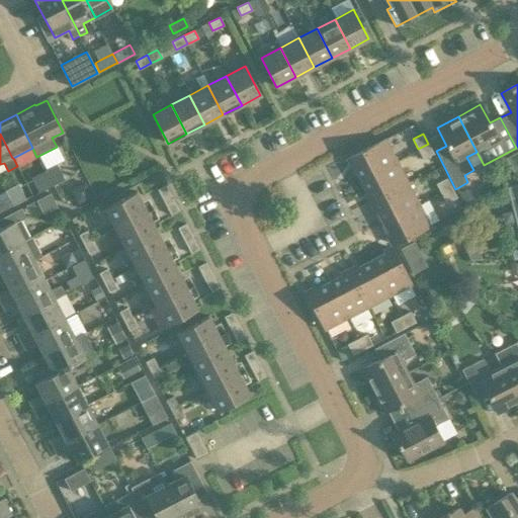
[(353,166),(360,180),(397,161),(384,139),(346,159),(350,168),(353,166)]
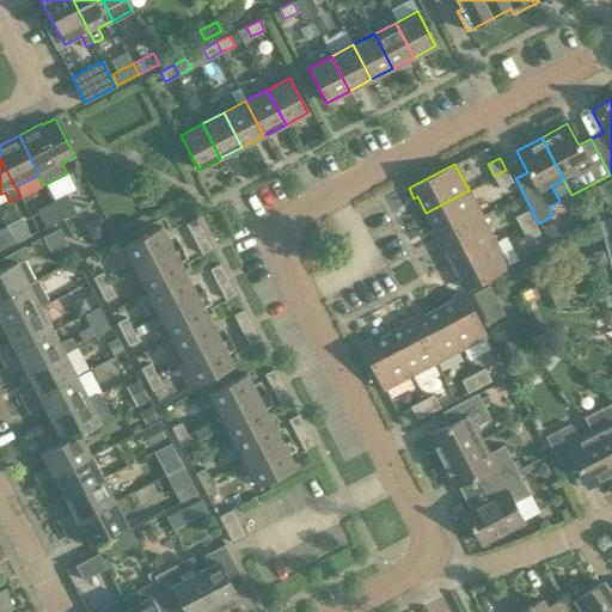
[(506,170),(494,176),(500,187),(512,181),(506,170)]
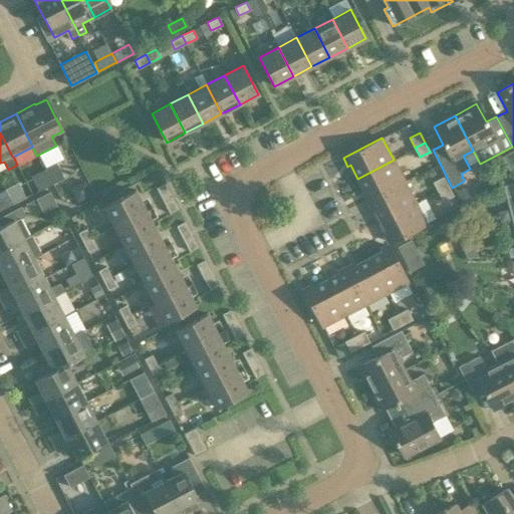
[(513,151),(502,157),(510,172),(513,170),(513,151)]
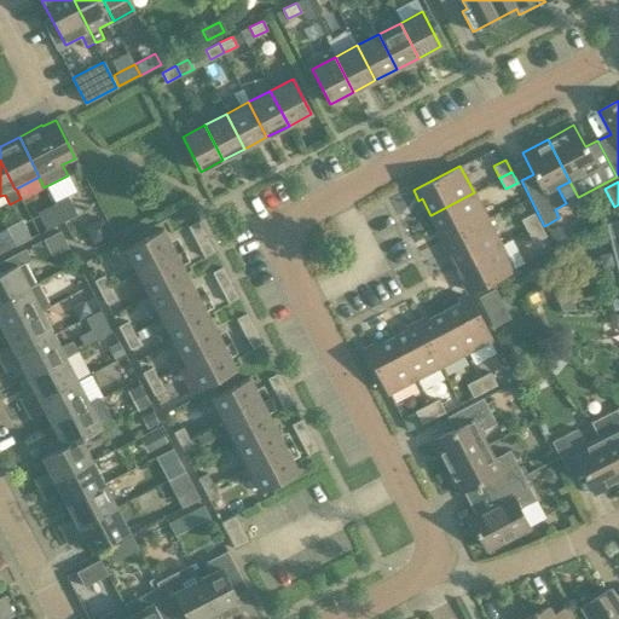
[(487,218),(474,192),(431,215),(438,231),(435,232),(440,242),(487,218)]
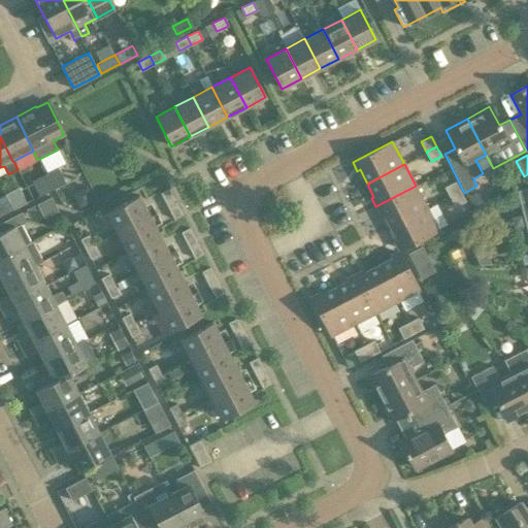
[(65,183),(58,168),(45,175),(53,190),(65,183)]
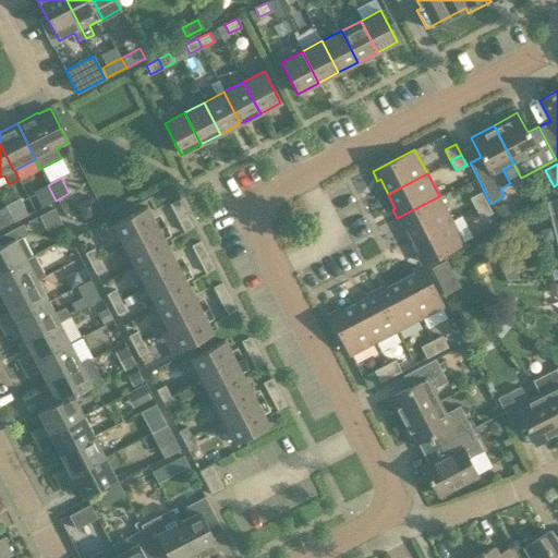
[(56,201),(48,185),(34,192),(41,207),(56,201)]
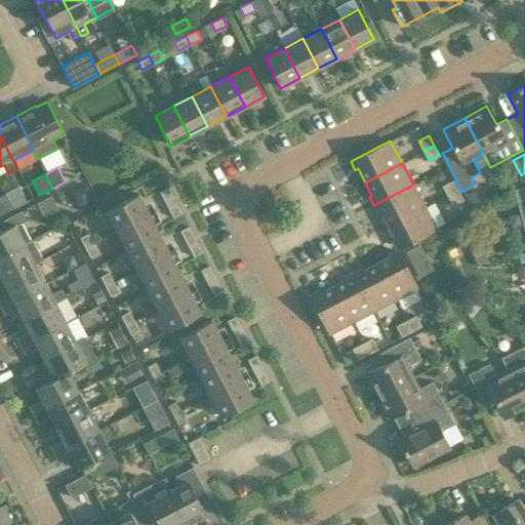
[(452,180),(442,186),(447,196),(457,191),(452,180)]
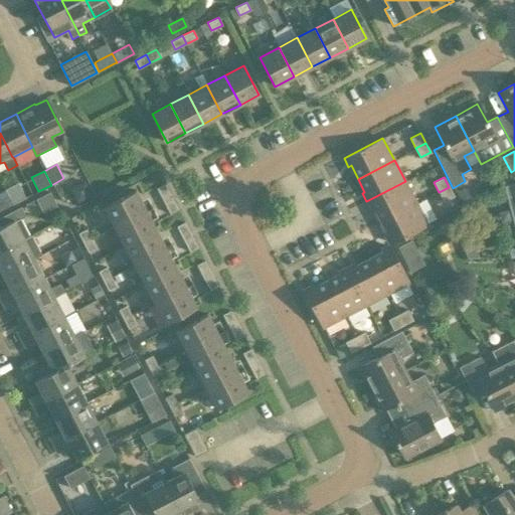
[(83,181),(70,188),(77,202),(91,195),(83,181)]
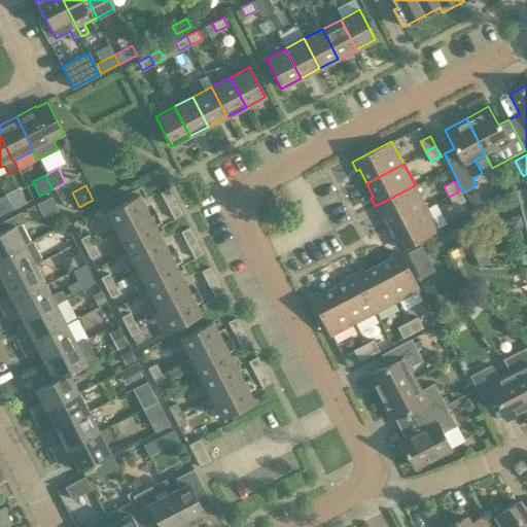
[(426,208),(415,185),(375,206),(379,215),(382,213),(389,226),(426,208)]
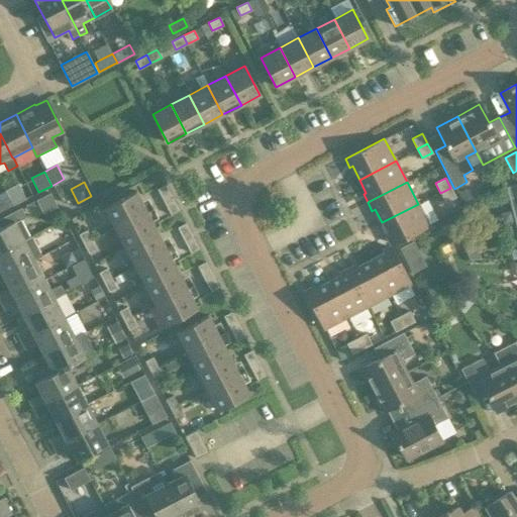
[(17,184),(5,190),(8,197),(12,205),(25,199),(17,184)]
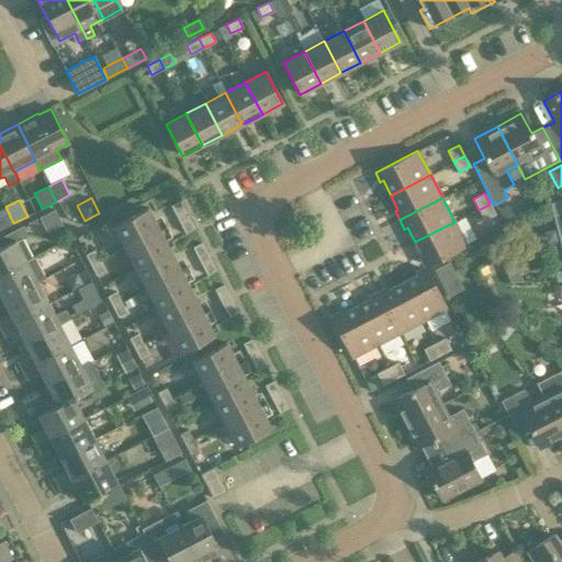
[(561,200),(549,203),(560,242),(561,240),(561,200)]
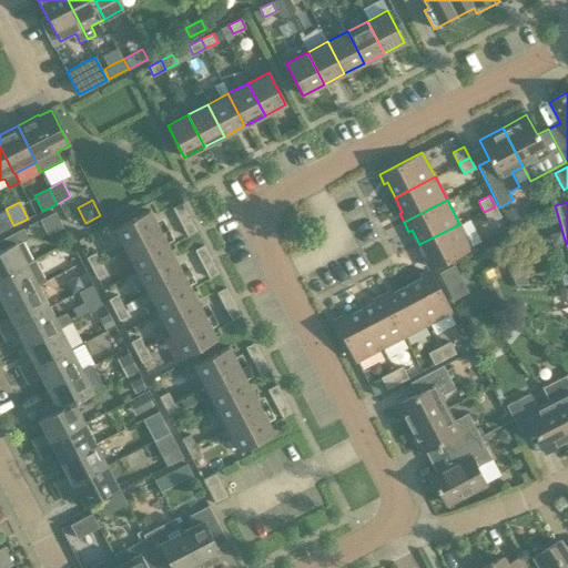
[(186,213),(181,203),(172,208),(178,217),(186,213)]
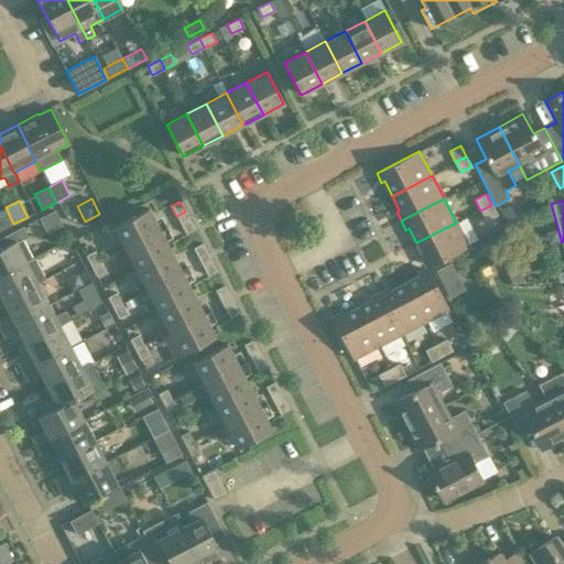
[(491,205),(480,210),(486,220),(497,215),(491,205)]
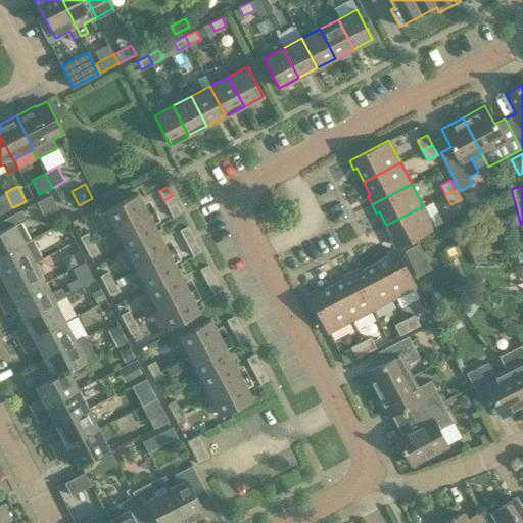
[(472,190),(464,194),(470,205),(474,203),(473,200),(476,196),(472,190)]
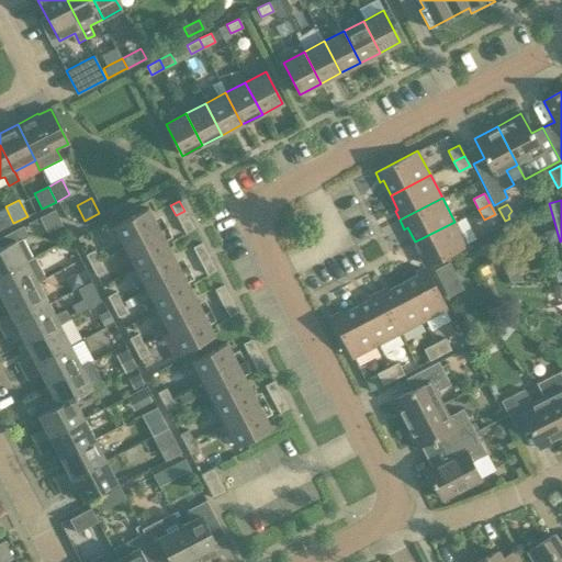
[(147,208),(113,227),(124,248),(159,229),(147,208)]
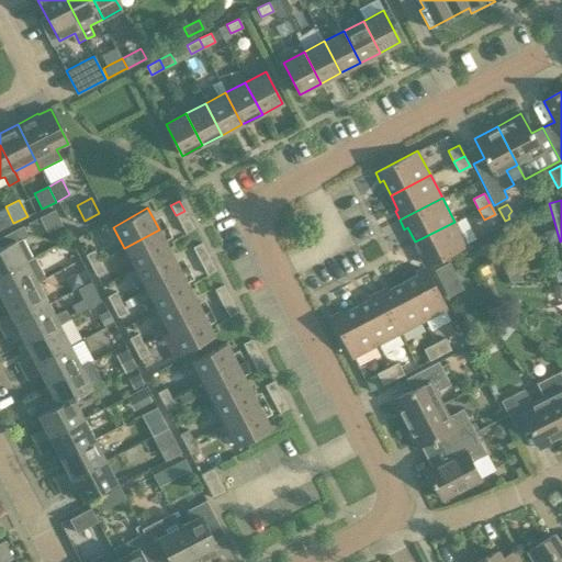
[(53,210),(40,217),(47,232),(60,224),(53,210)]
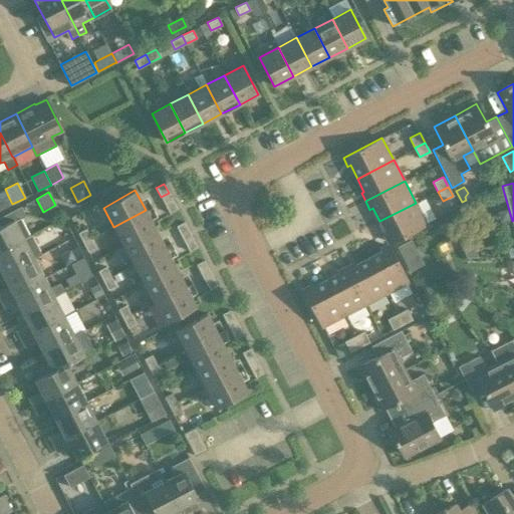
[(0,210),(12,204),(8,196),(0,200),(0,210)]
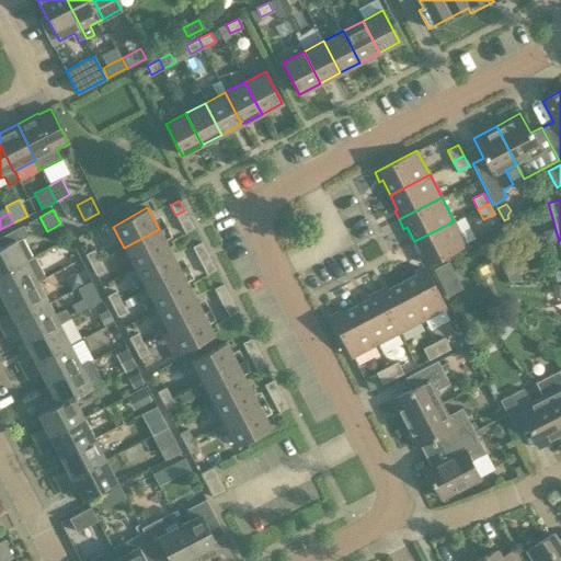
[(193,228),(187,217),(179,221),(184,232),(193,228)]
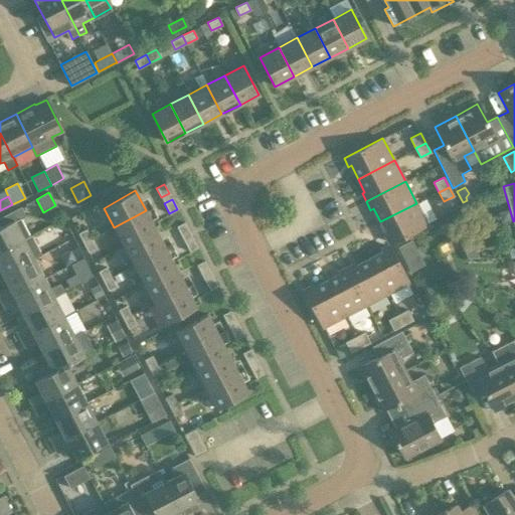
[(384,236),(388,244),(389,244),(427,225),(416,203),(380,221),(387,234),(384,236)]
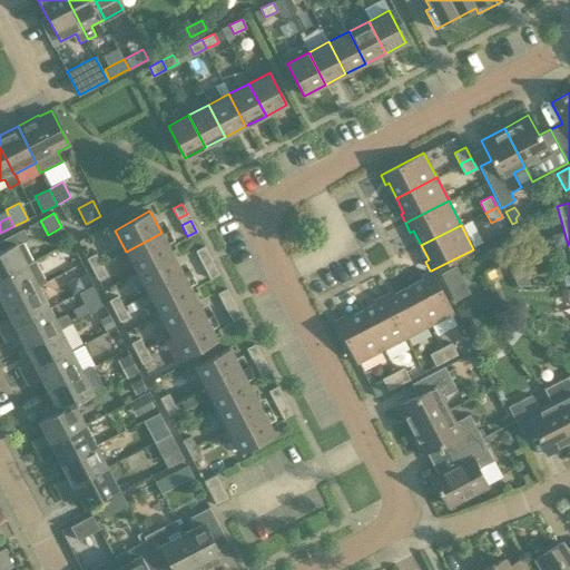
[(0,278),(33,262),(23,242),(28,238),(23,228),(22,229),(1,241),(0,241),(0,278)]
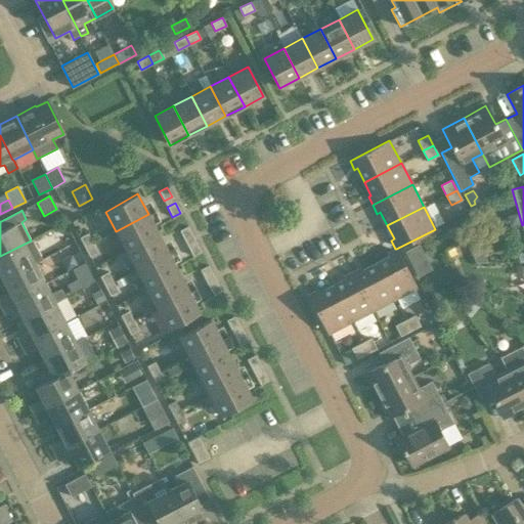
[(148,214),(116,231),(125,251),(159,233),(148,214)]
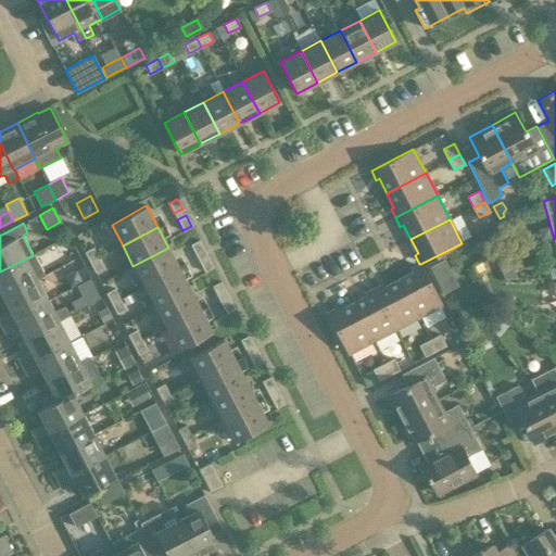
[(204,250),(199,240),(190,244),(196,254),(204,250)]
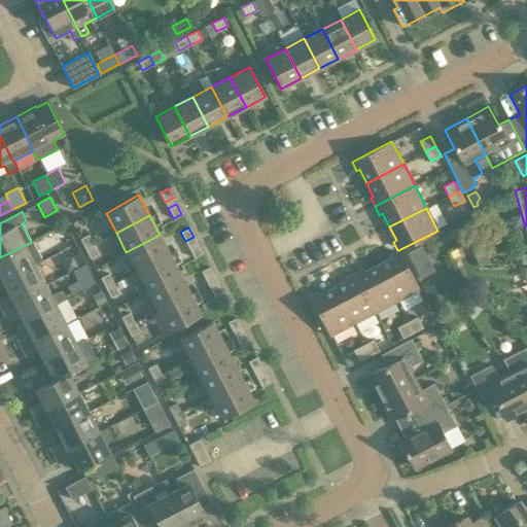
[(88,235),(80,239),(85,248),(93,244),(88,235)]
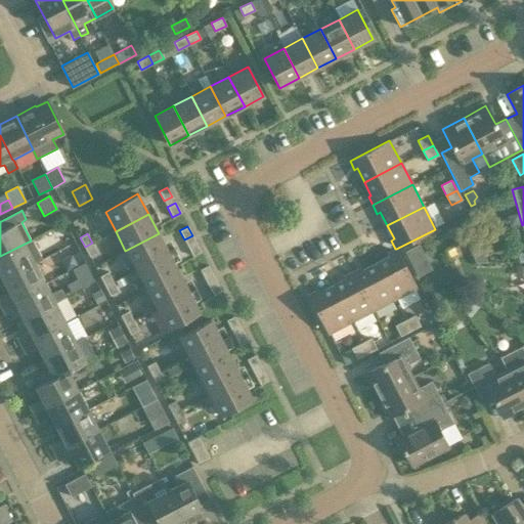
[(159,233),(125,251),(135,270),(169,253),(159,233)]
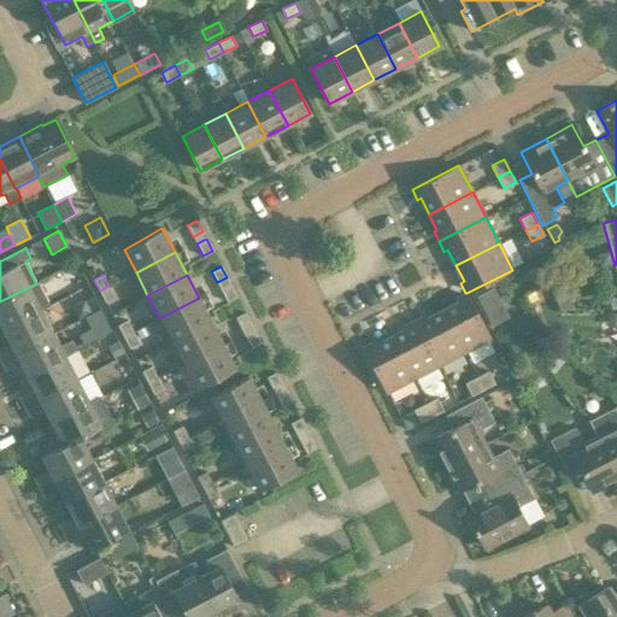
[(565,278),(550,282),(559,309),(573,309),(565,278)]
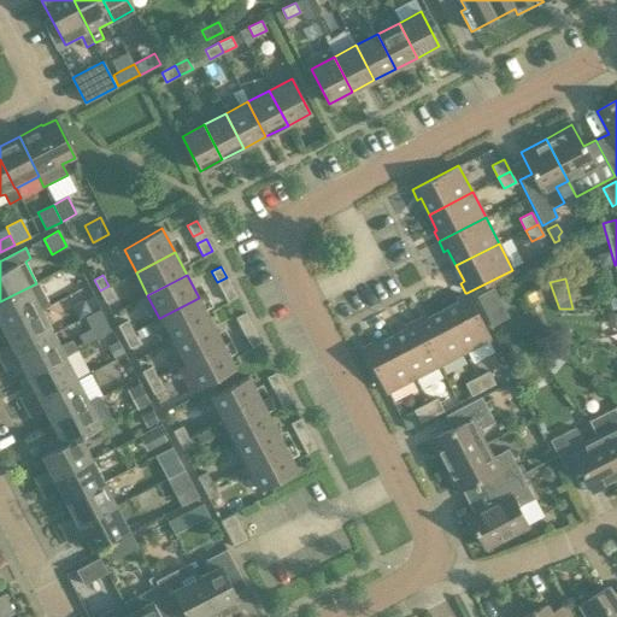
[(0,324),(3,330),(40,311),(41,310),(48,306),(36,283),(28,288),(0,301),(0,324)]
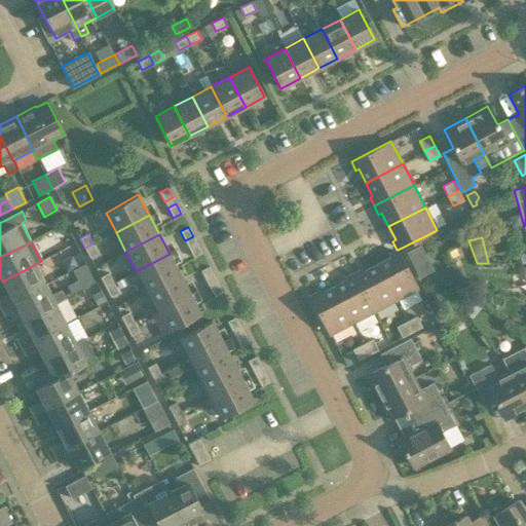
[(201,253),(196,242),(188,247),(193,257),(201,253)]
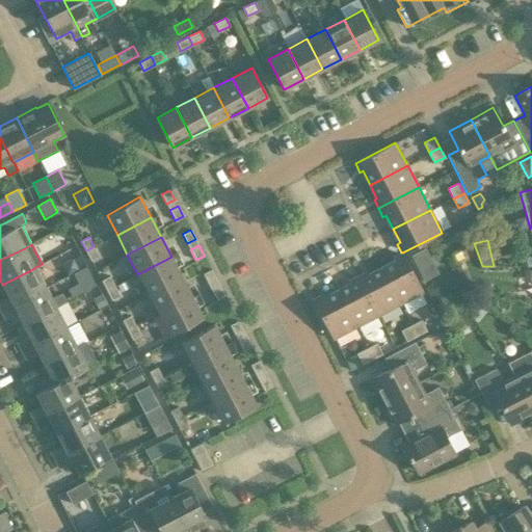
[(94,246),(86,250),(90,260),(99,256),(94,246)]
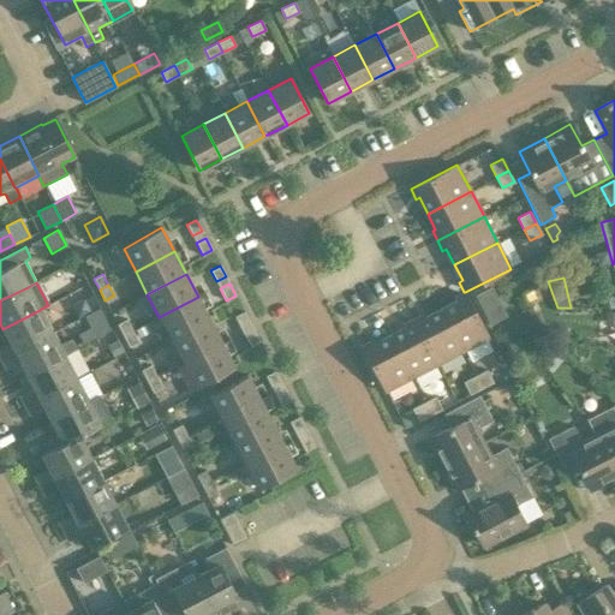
[(491,286),(476,294),(490,323),(506,316),(491,286)]
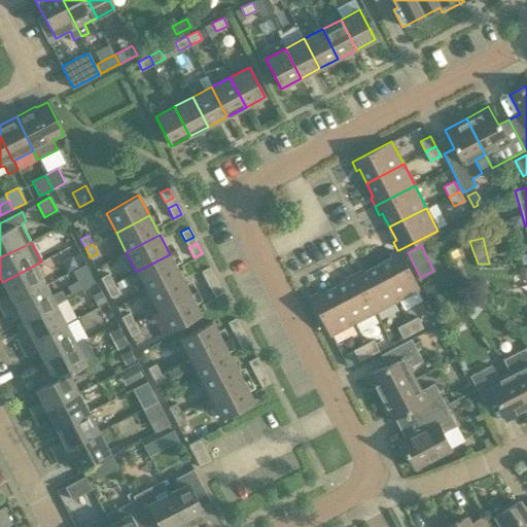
[(390,257),(377,265),(396,302),(419,290),(398,250),(397,250),(389,255),(390,257)]
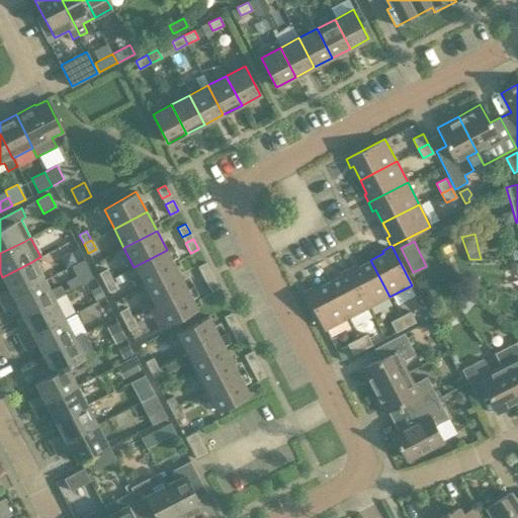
[(79,248),(71,252),(76,262),(84,258),(79,248)]
